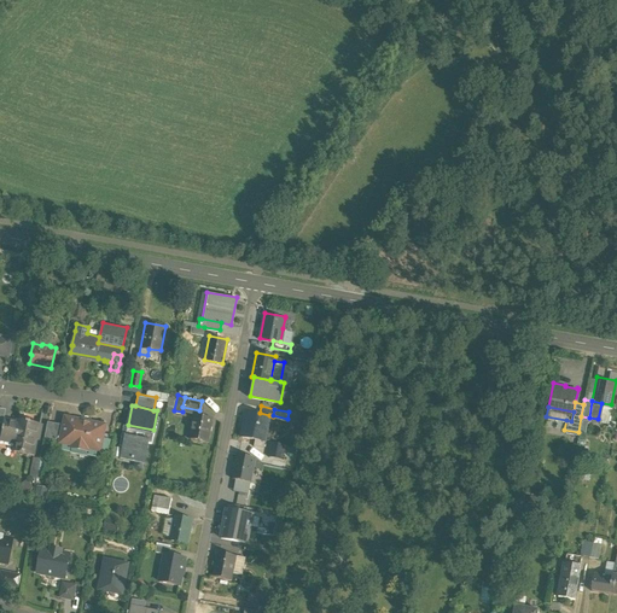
[(260,413),(245,410),(240,435),(265,439),(269,415),(260,413)]
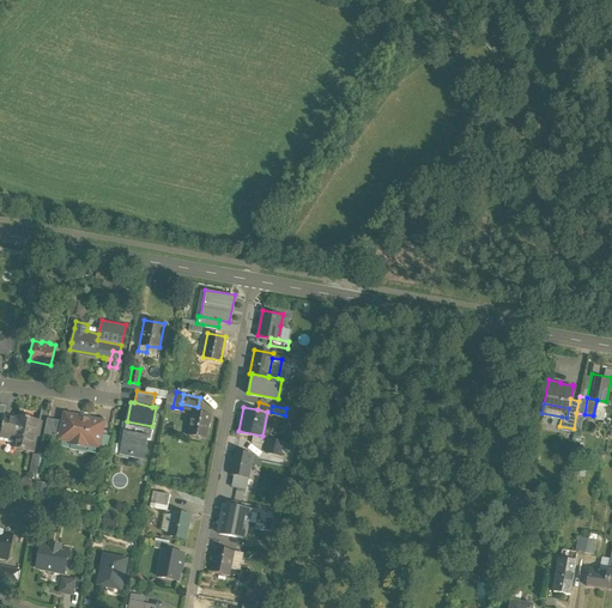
[(210,413),(192,409),(187,433),(205,437),(210,413)]
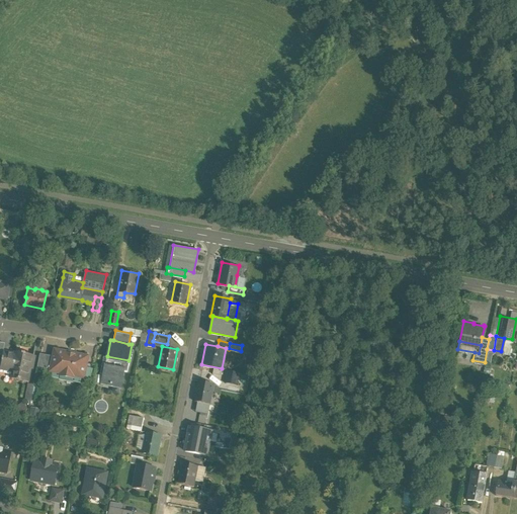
[(85,354),(58,349),(56,355),(54,355),(51,369),(61,371),(61,373),(74,376),(74,374),(84,376),(87,361),(84,361),(85,354)]
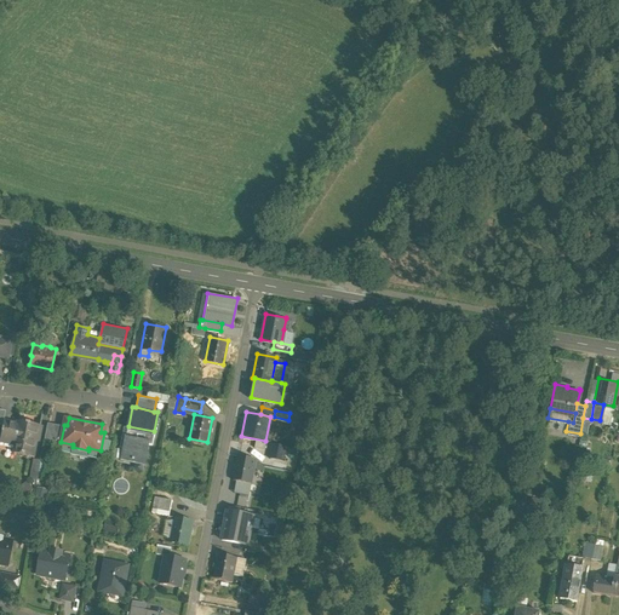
[(40,423),(18,419),(17,423),(1,419),(0,423),(0,440),(13,443),(11,452),(33,455),(40,423)]
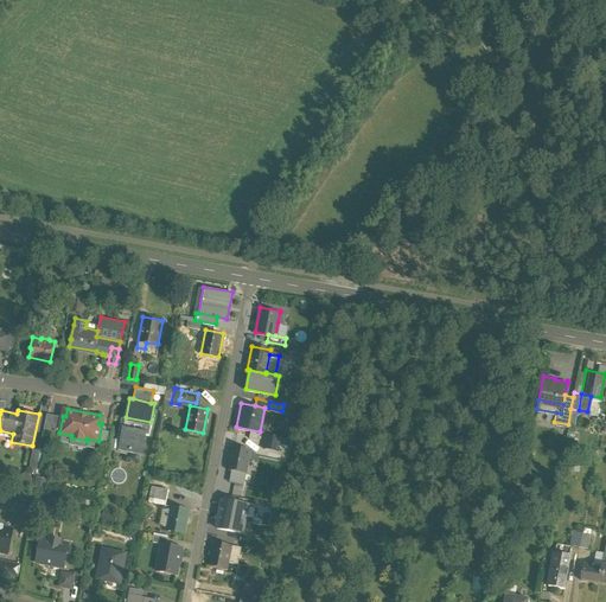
[(63,416),(46,412),(43,429),(59,433),(63,416)]
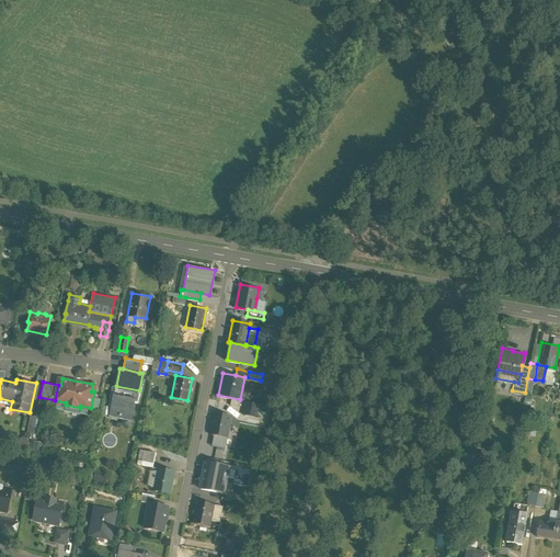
[(116,386),(115,386),(114,391),(111,391),(110,396),(134,400),(138,401),(139,390),(116,386)]
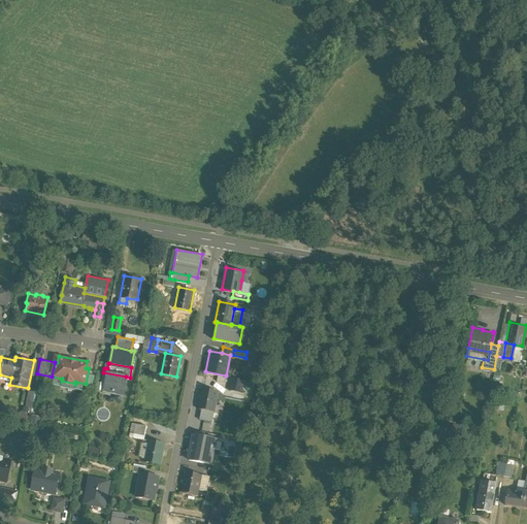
[(126,377),(103,372),(102,380),(105,381),(104,389),(123,393),(126,377)]
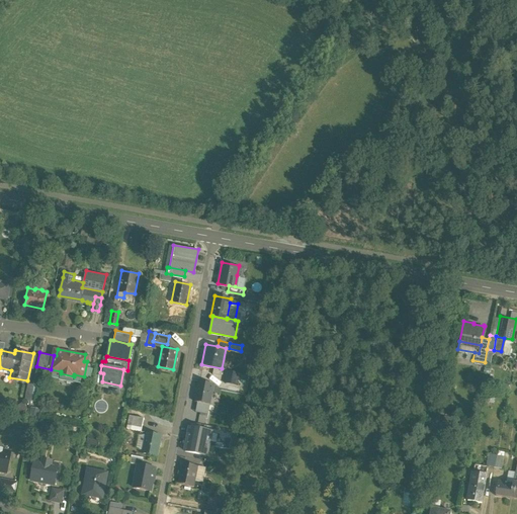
[(237,377),(227,375),(225,381),(236,383),(237,377)]
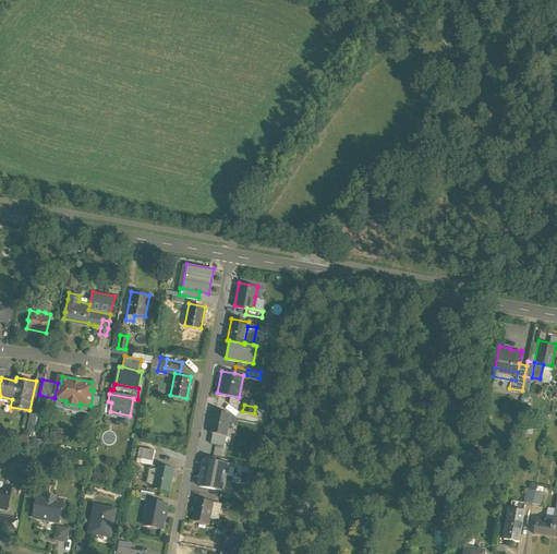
[(230,412),(214,409),(209,431),(226,434),(230,412)]
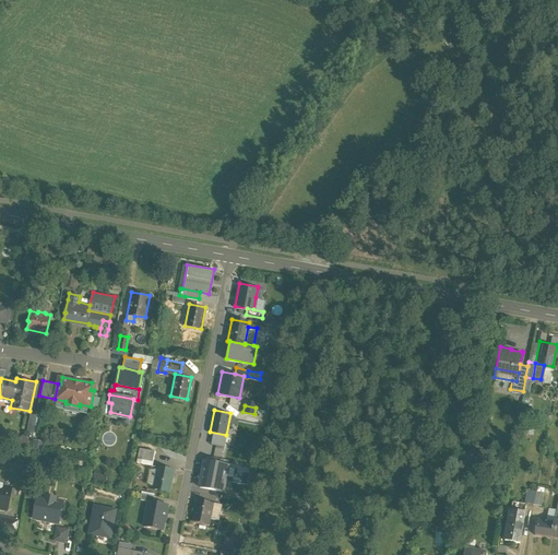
[(155,449),(140,446),(138,456),(142,457),(141,462),(152,464),(155,449)]
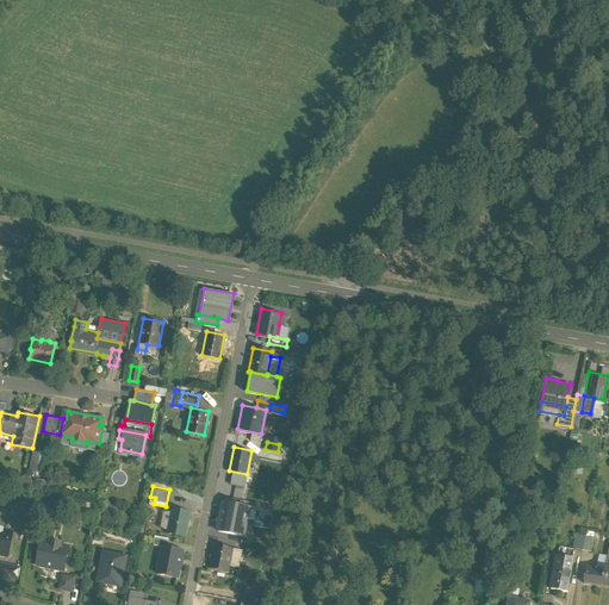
[(218,529),(243,534),(248,506),(223,501),(218,529)]
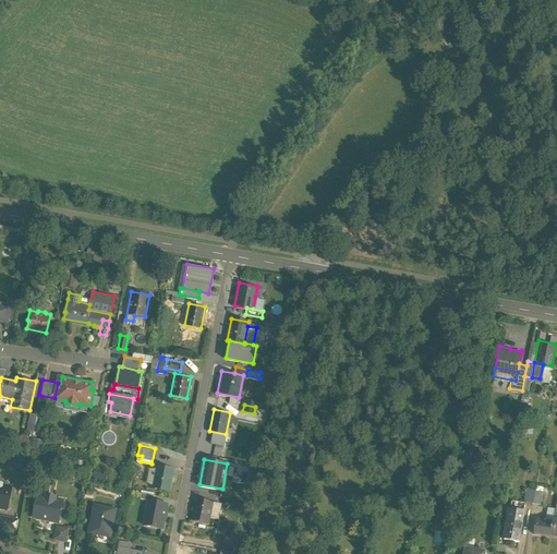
[(173,468),(157,465),(153,486),(169,490),(173,468)]
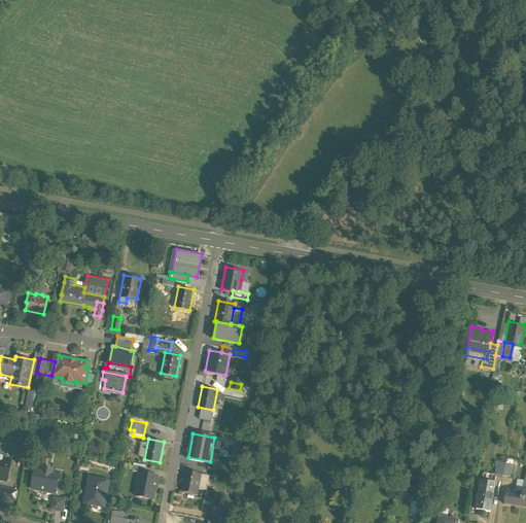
[(504,460),(496,458),(494,471),(502,473),(504,460)]
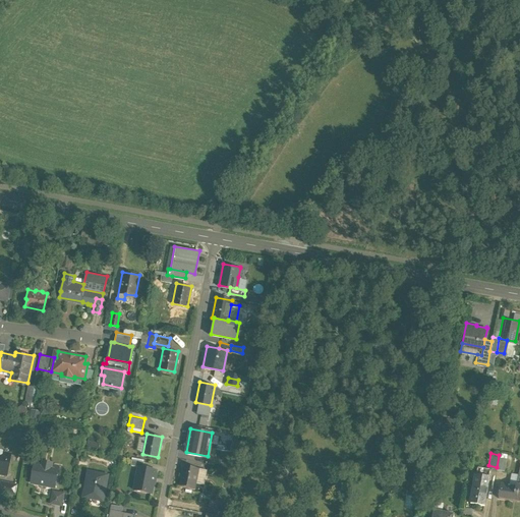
[(506,456),(499,455),(497,467),(504,468),(506,456)]
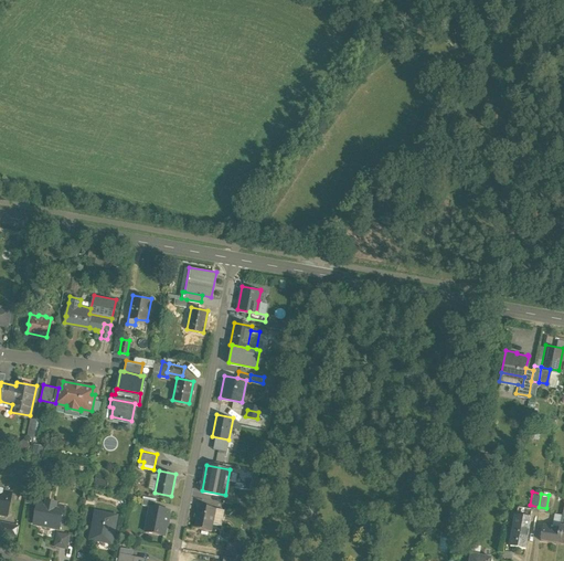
[(156,499),(142,497),(141,504),(150,505),(155,506),(156,499)]
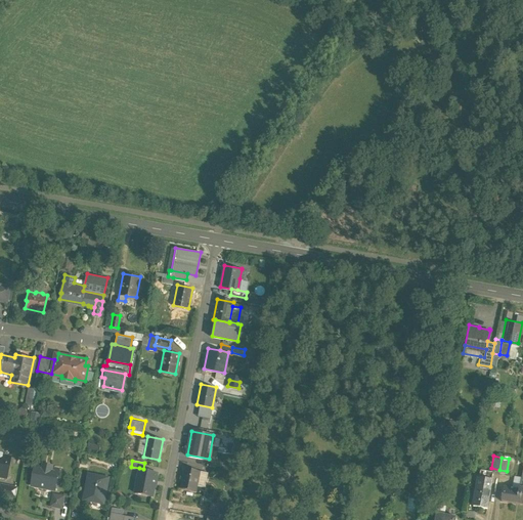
[(51,465),(43,464),(43,466),(36,464),(32,484),(54,488),(58,469),(51,467),(51,465)]
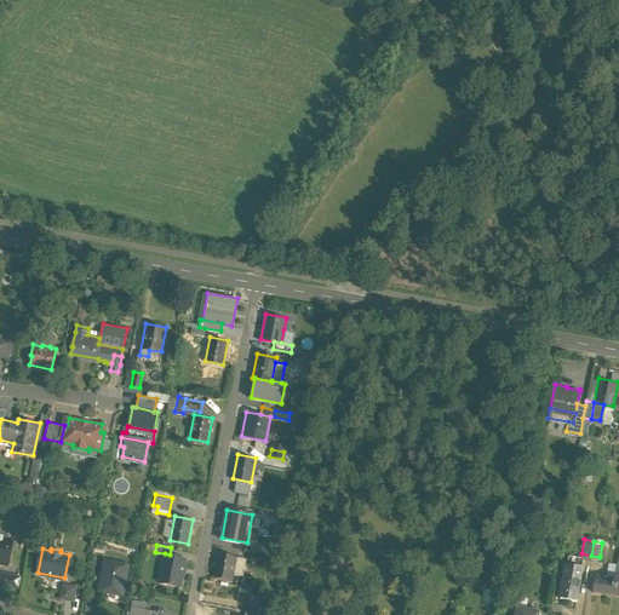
[(236,556),(218,552),(213,576),(231,580),(236,556)]
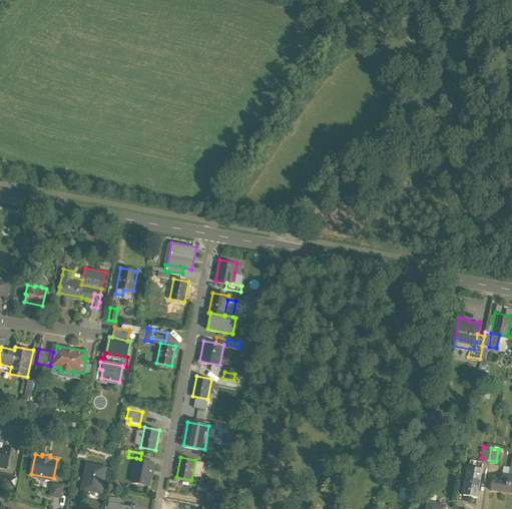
[(140,459),(136,458),(132,481),(148,484),(153,462),(140,459)]
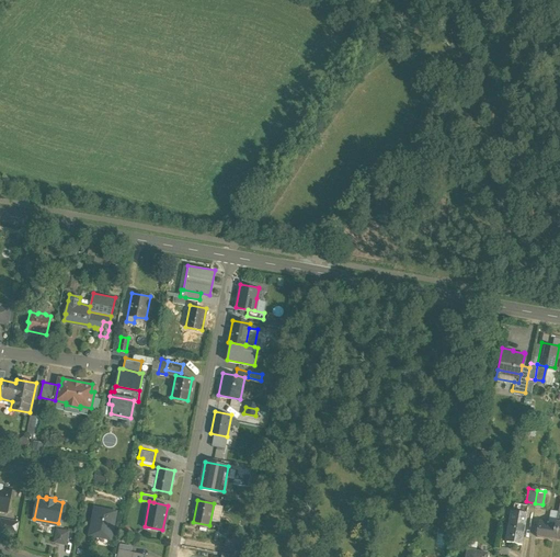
[(115,510),(94,507),(89,534),(111,537),(115,510)]
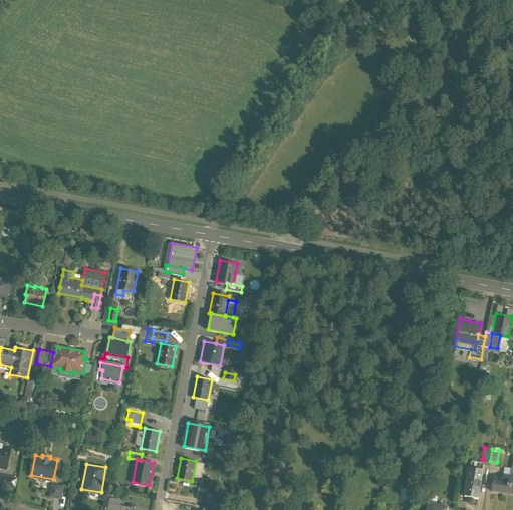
[(481,469),(468,467),(464,493),(477,495),(481,469)]
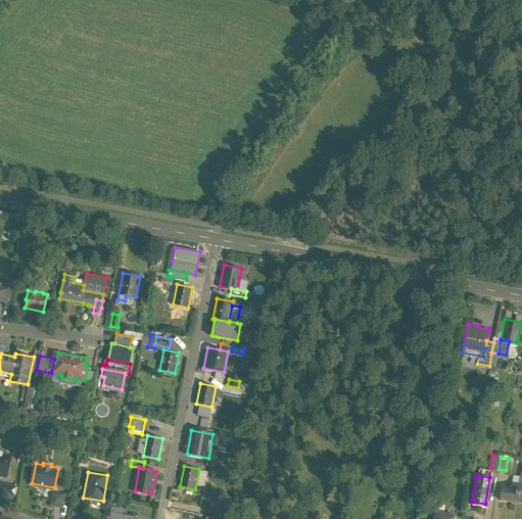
[(14,485),(0,482),(0,491),(12,494),(14,485)]
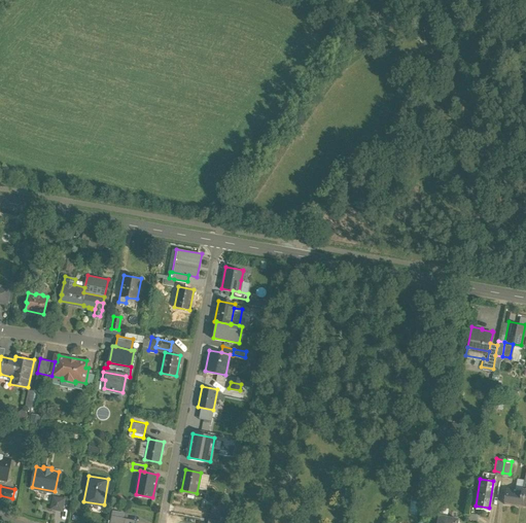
[(521,489),(505,487),(503,500),(519,503),(521,489)]
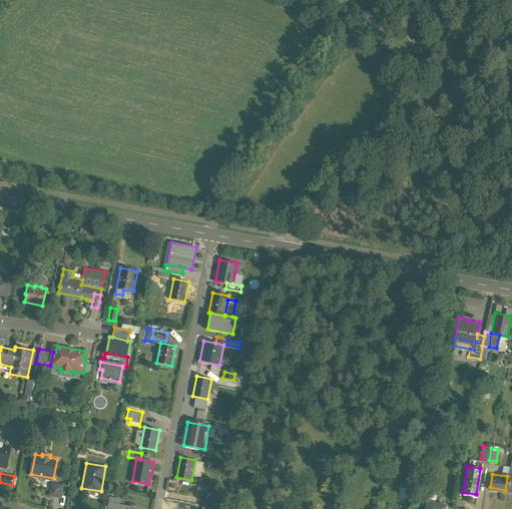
[(62,484),(55,483),(53,495),(60,496),(62,484)]
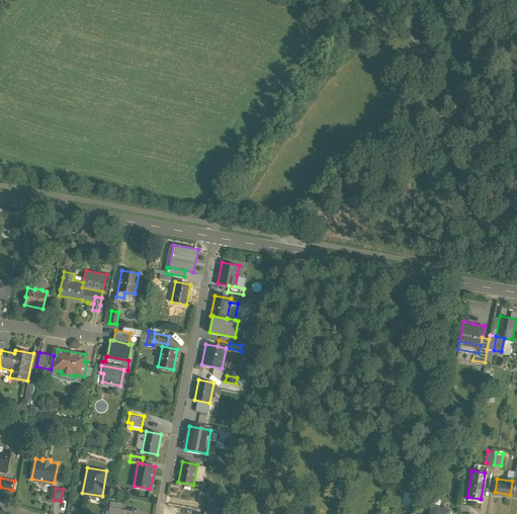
[(223,491),(217,490),(214,504),(221,505),(223,491)]
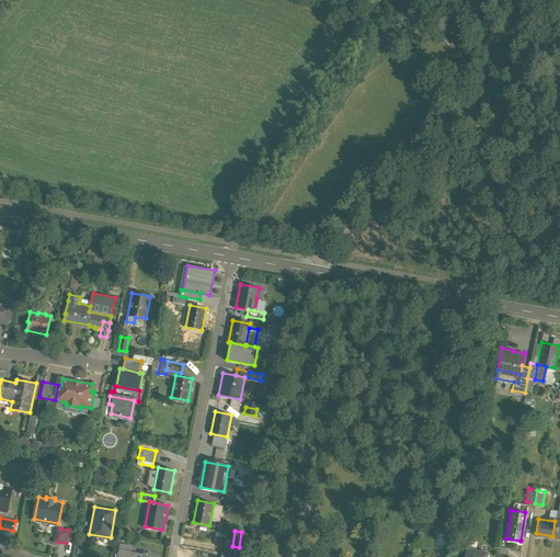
[(232,546),(228,545),(227,552),(237,554),(239,547),(232,546)]
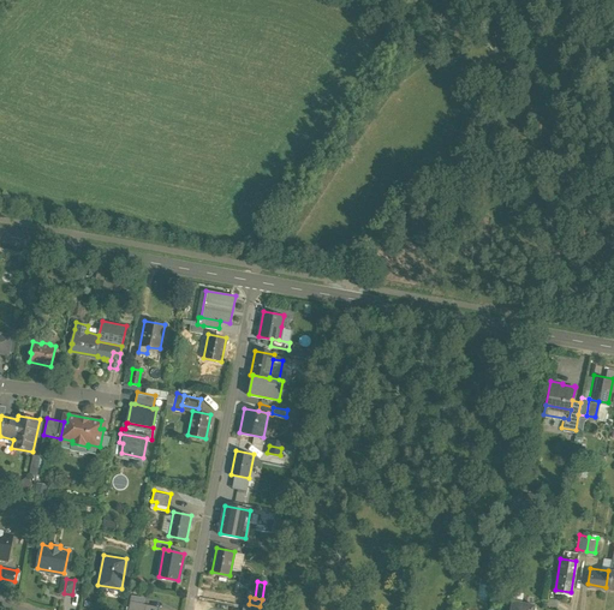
[(534,609),(535,604),(512,599),(508,609),(534,609)]
